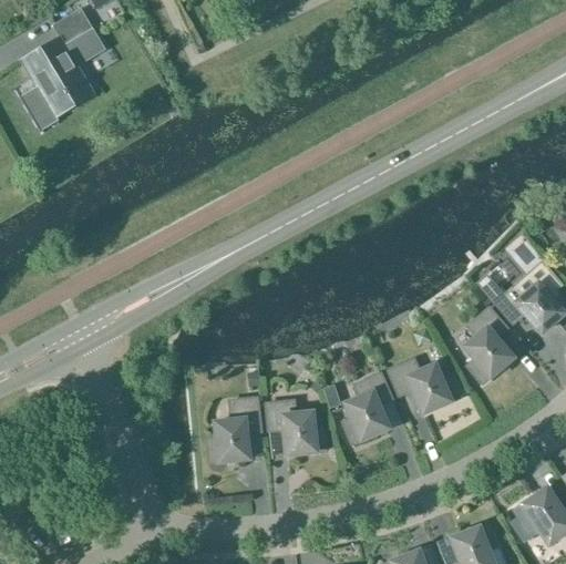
[(35,88),(18,99),(29,118),(48,106),(52,115),(90,93),(69,57),(72,54),(78,43),(75,39),(90,31),(91,32),(92,32),(78,8),(50,26),(58,38),(20,60),(35,88)]
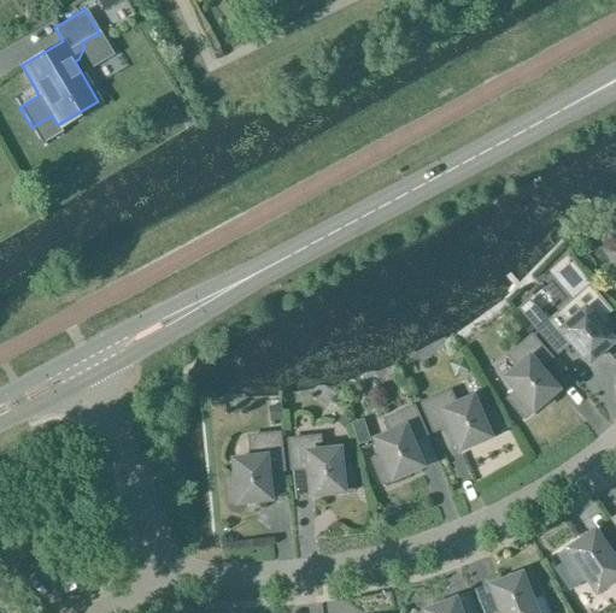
[(549,319),(538,328),(556,349),(568,340),(587,361),(603,347),(604,347),(615,336),(615,329),(603,313),(609,307),(588,284),(559,308),(549,319)]
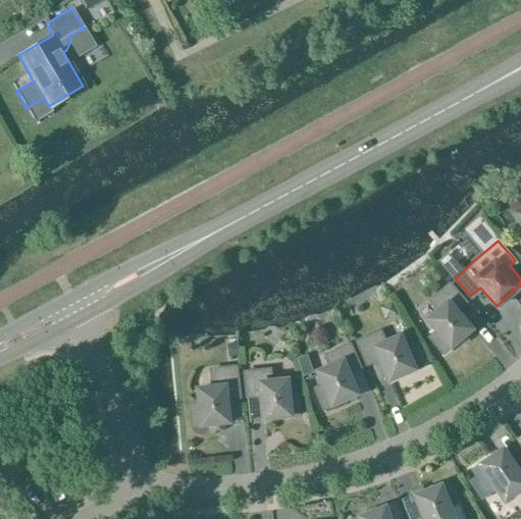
[(449,253),(439,260),(455,277),(464,270),(449,253)]
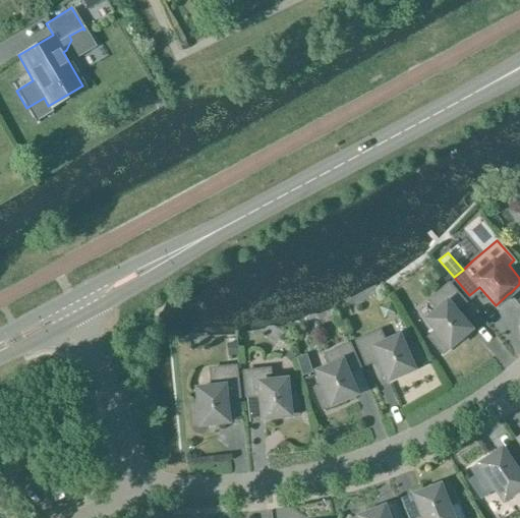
[(426,335),(442,352),(455,340),(469,328),(453,309),(463,300),(448,282),(428,299),(437,307),(424,319),(434,329),(426,335)]
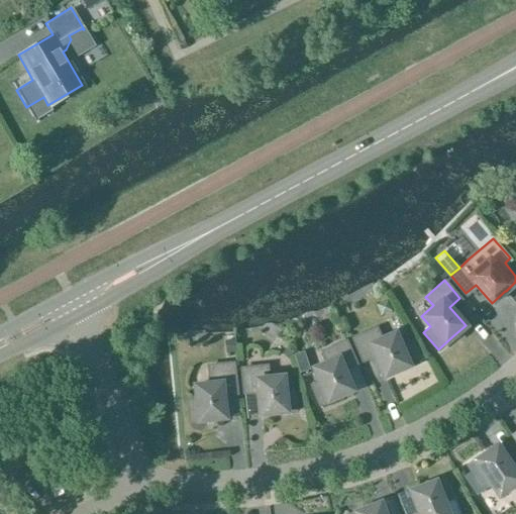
[(401,369),(417,362),(408,341),(400,345),(394,332),(380,338),(375,327),(352,337),(362,358),(374,353),(384,376),(401,369)]
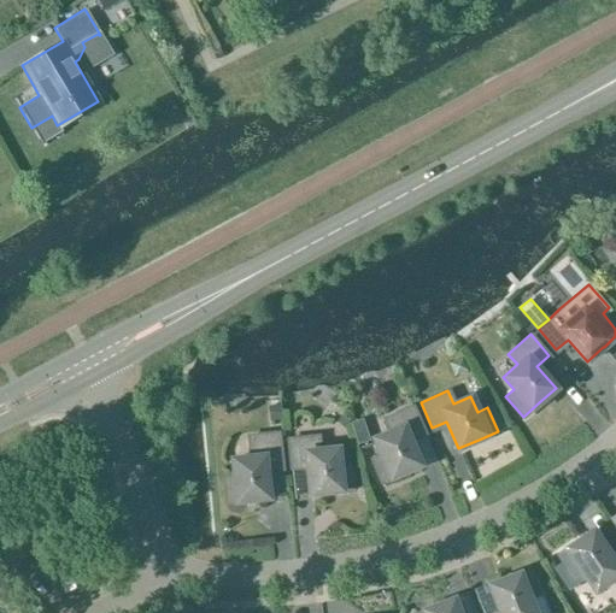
[(400,473),(420,465),(409,438),(423,432),(412,406),(385,418),(391,431),(374,438),(380,453),(370,458),(381,482),(400,473)]
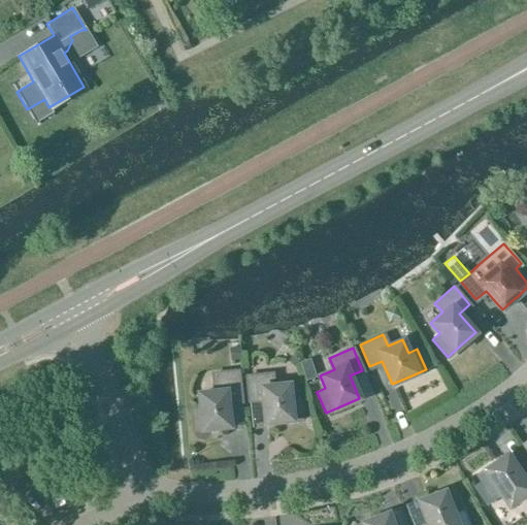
[(313,365),(302,369),(305,379),(316,374),(313,365)]
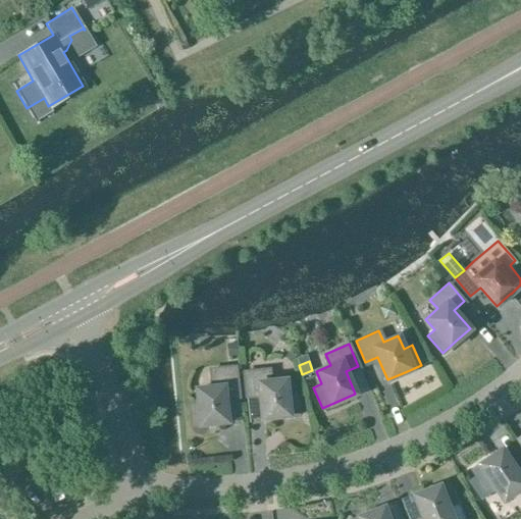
[(238,396),(235,365),(210,368),(211,386),(196,388),(198,403),(189,404),(191,425),(209,424),(209,423),(226,421),(224,398),(238,396)]
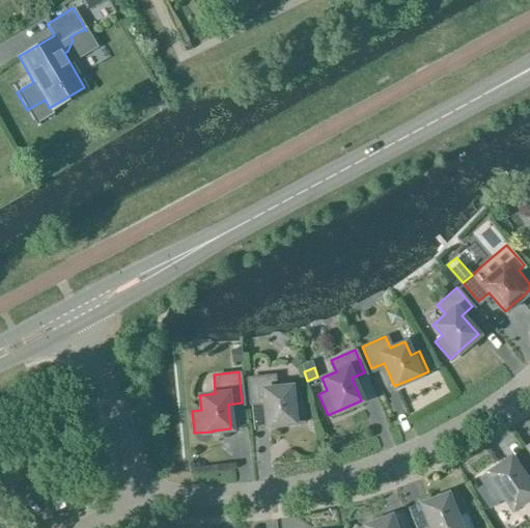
[(263,400),(267,425),(285,423),(303,421),(301,398),(291,399),(290,385),(274,387),(273,374),(248,378),(250,401),(263,400)]
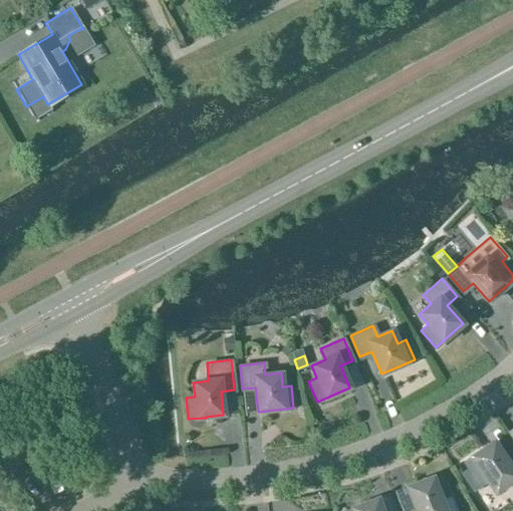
[(469,468),(476,479),(483,474),(495,492),(512,481),(512,483),(512,457),(507,462),(494,442),(479,452),(478,452),(464,462),(468,468),(469,468)]
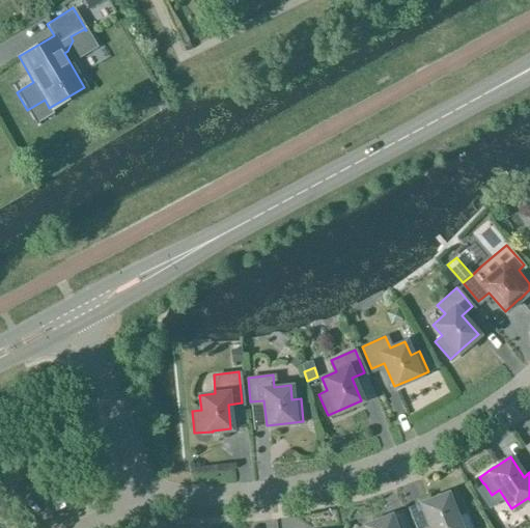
[(10,488),(20,497),(28,488),(19,479),(10,488)]
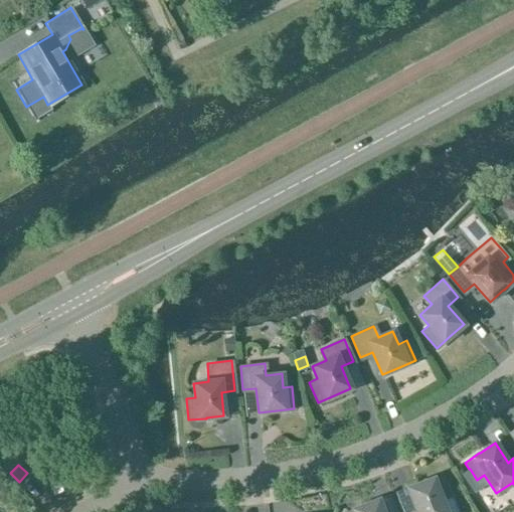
[(424,481),(424,482),(408,488),(416,510),(411,511),(446,511),(441,498),(448,495),(444,482),(442,475),(424,481)]
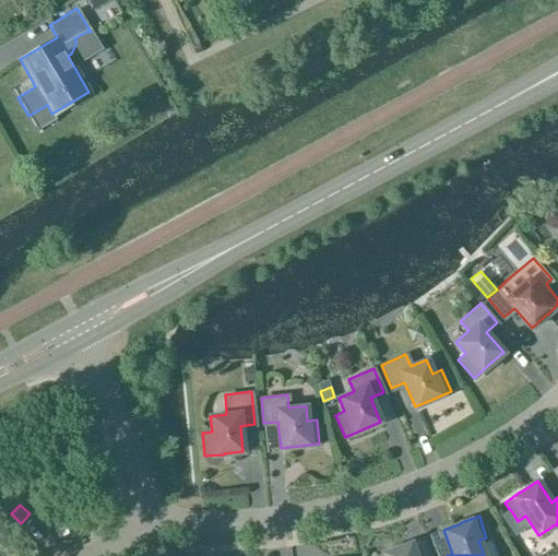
[(415,555),(411,543),(392,549),(374,555),(415,555)]
